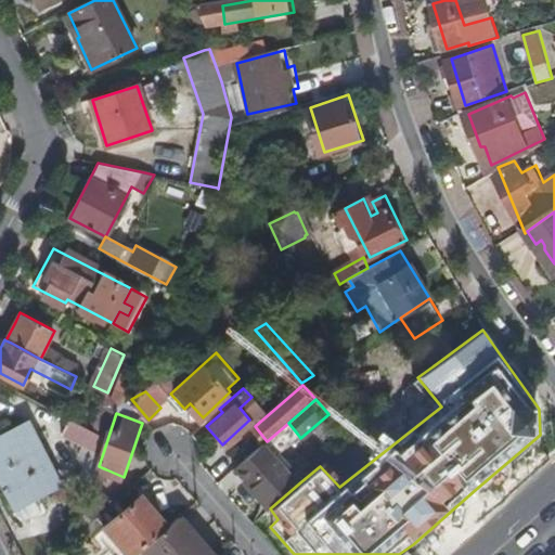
[(97,452),(101,435),(69,418),(63,435),(97,452)]
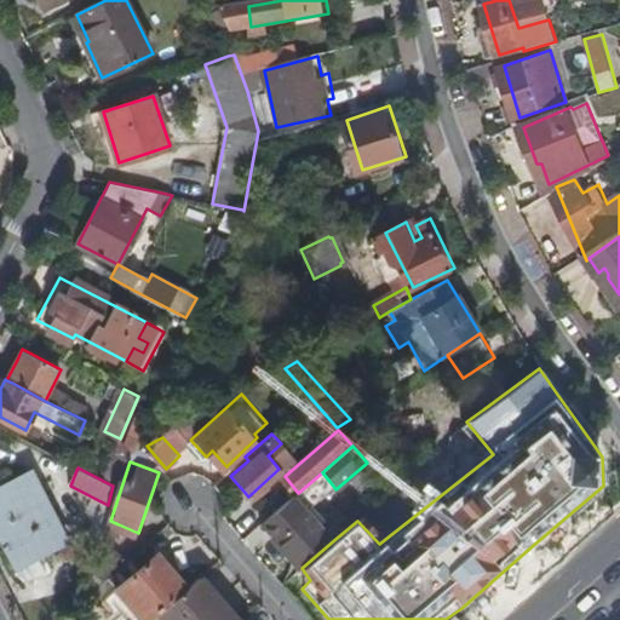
[(67,540),(32,471),(10,482),(9,480),(6,481),(7,483),(0,487),(0,530),(6,543),(3,545),(5,550),(10,547),(18,566),(16,567),(18,569),(15,574),(26,581),(42,564),(39,558),(70,543),(68,539),(67,540)]
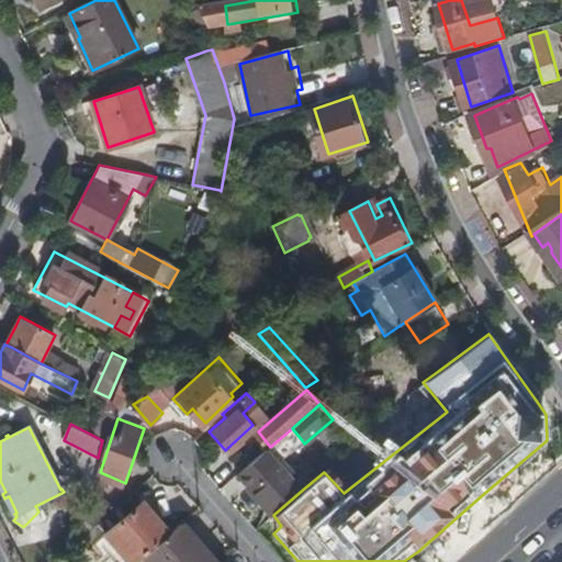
[(302,440),(292,428),(270,447),(262,453),(246,467),(239,473),(249,485),(273,465),(302,440)]
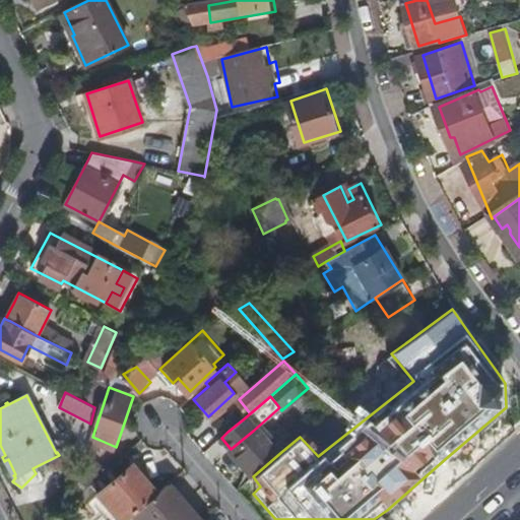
[(253,431),(231,449),(253,476),(275,457),(282,451),(283,450),(272,437),(264,444),(253,431)]
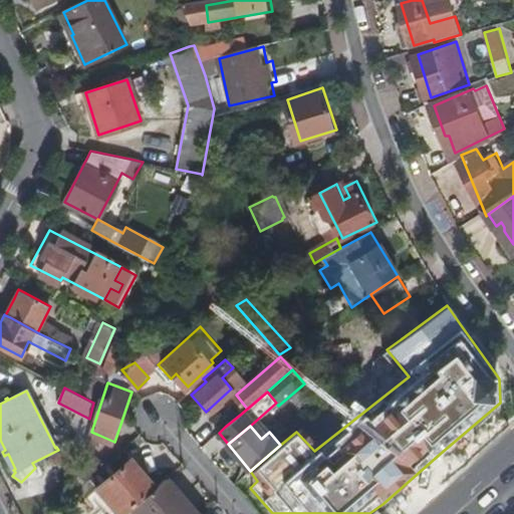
[(94,449),(98,435),(91,432),(82,459),(75,490),(91,477),(108,461),(94,449)]
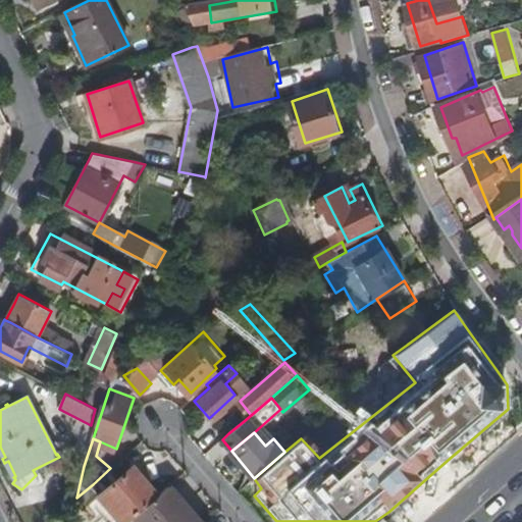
[(131,521),(137,517),(162,494),(127,453),(110,468),(93,484),(123,521),(131,521)]
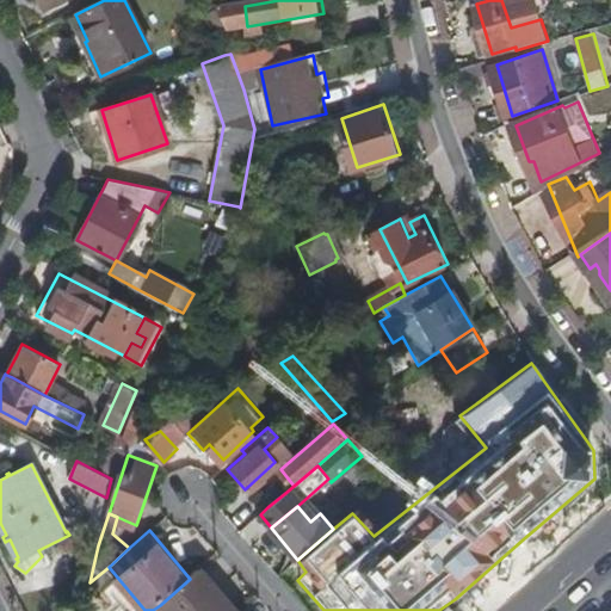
[(238,610),(201,568),(190,579),(160,605),(165,610),(238,610)]
